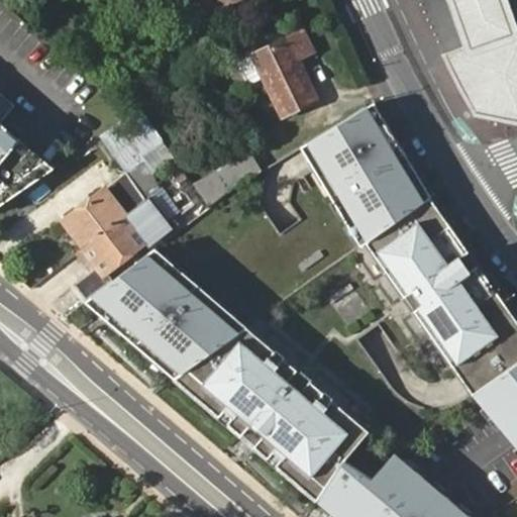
[(194,0),(200,14),(235,0),(194,0)]
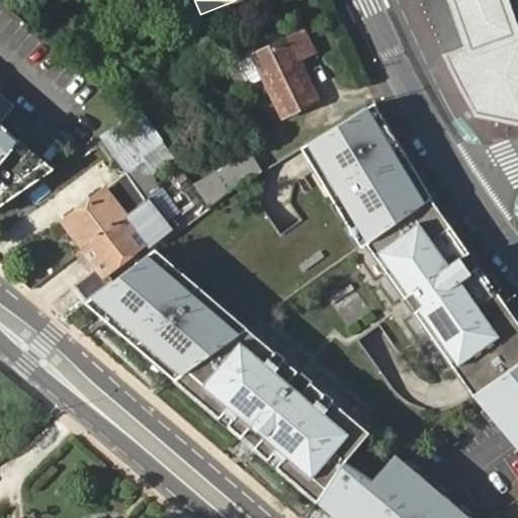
[(450,0),(466,45),(442,53),(470,109),(517,119),(517,15),(512,0),(450,0)]
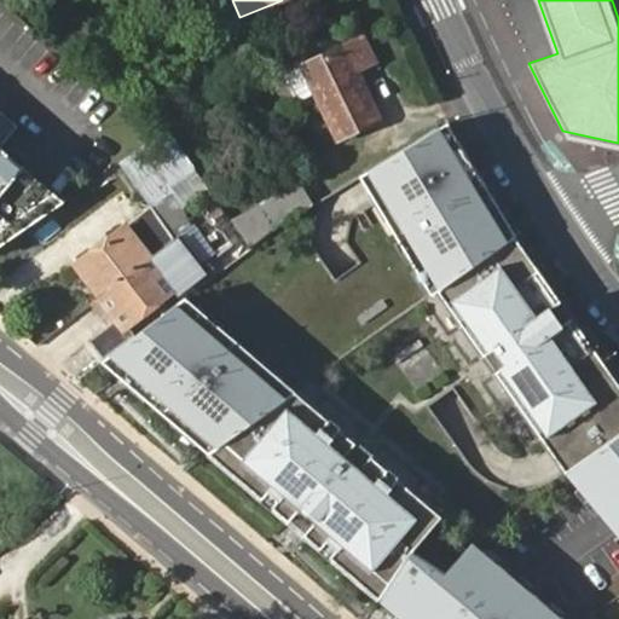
[(339,139),(380,119),(358,73),(375,65),(364,40),(306,67),(339,139)]
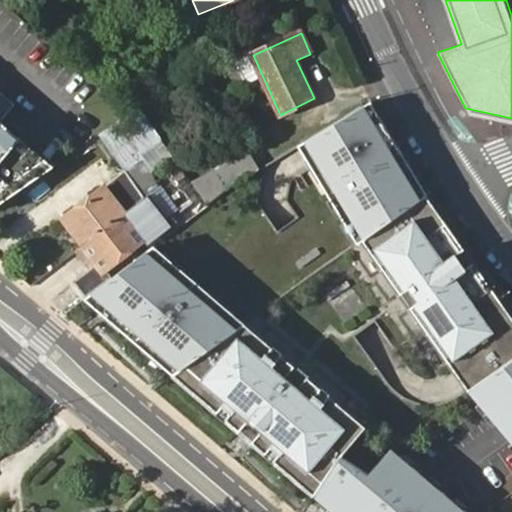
[(428,194),(372,101),(299,145),(363,241),(426,196),(428,194)]
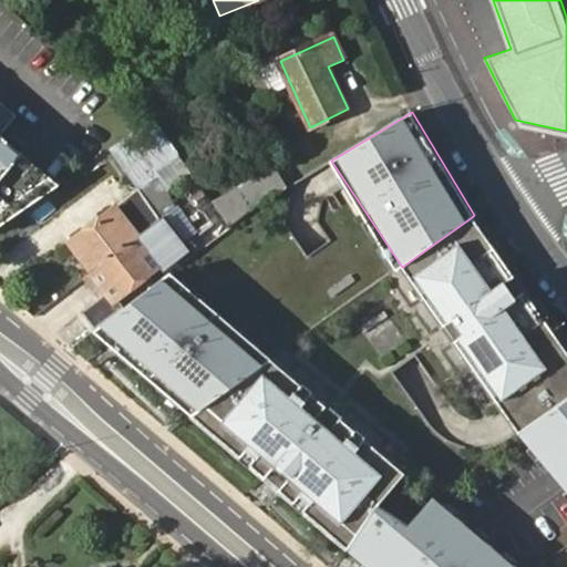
[(112,148),(141,189),(161,219),(163,217),(176,207),(163,171),(182,158),(154,119),(141,129),(112,148)]
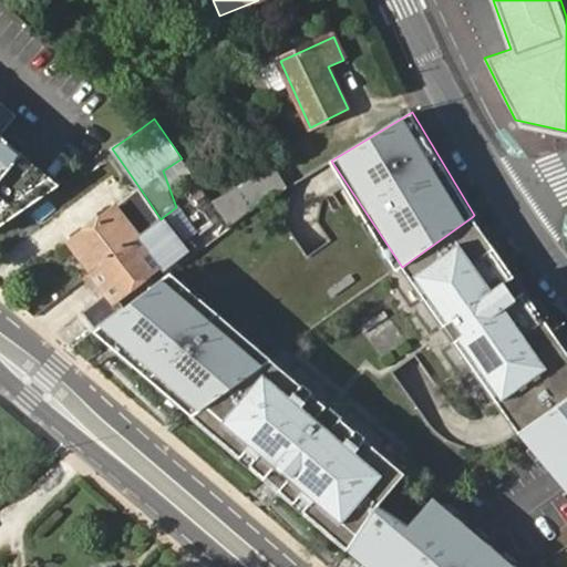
[(0,225),(60,184),(0,133),(0,225)]
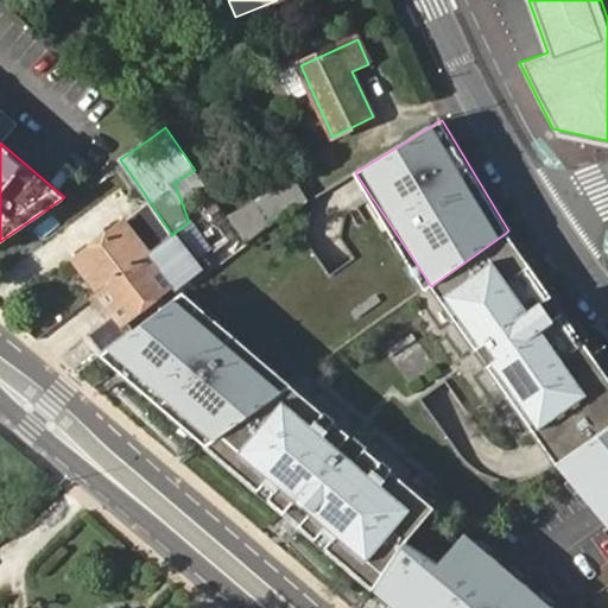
[(249,209),(263,230),(270,225),(291,211),(306,202),(292,178),(255,200),(258,204),(249,209)]
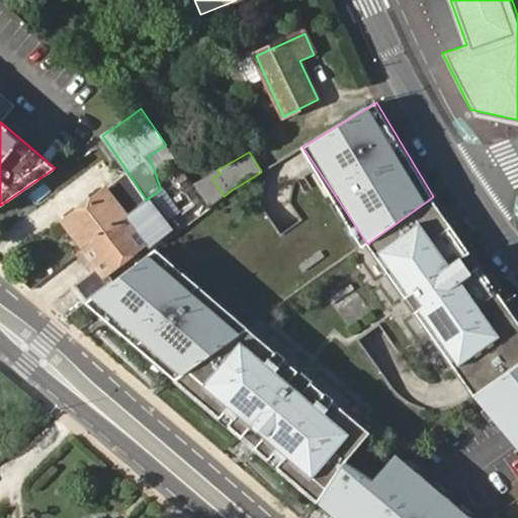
[(147,200),(128,173),(114,184),(134,210),(147,200)]
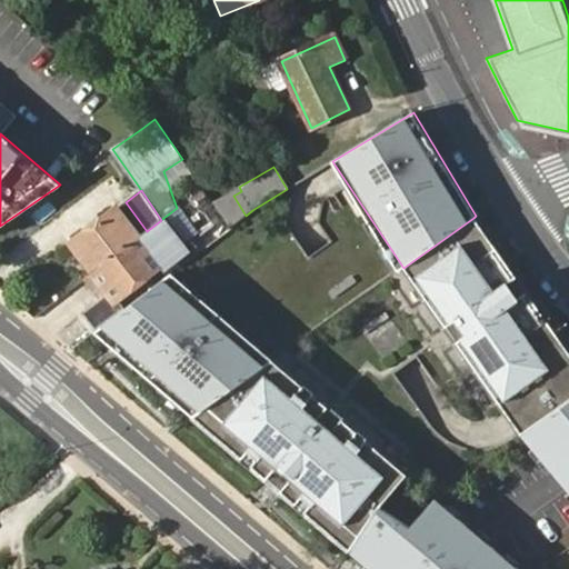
[(93,273),(147,231),(126,202),(71,245),(93,273)]
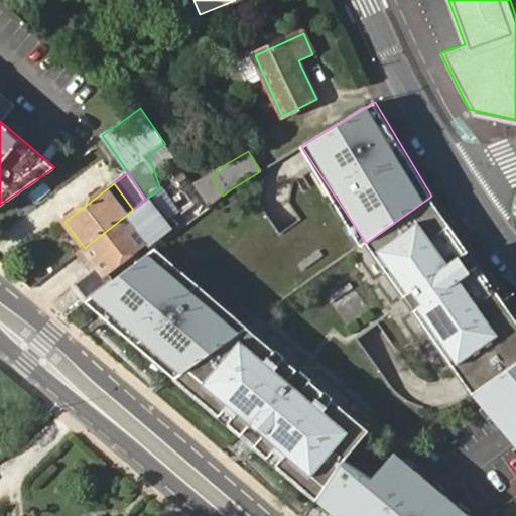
[(133,210),(154,236),(168,225),(148,198),(146,200),(133,210)]
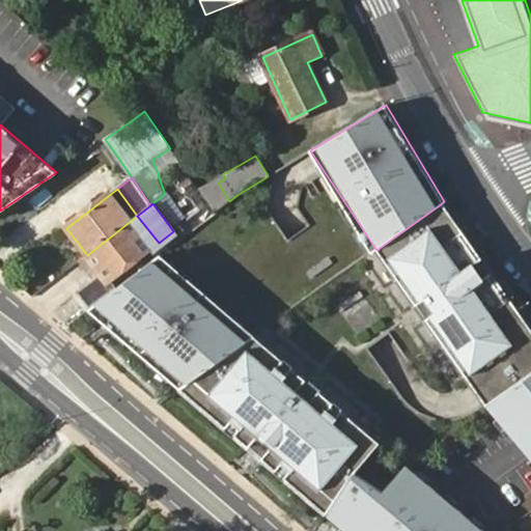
[(486,264),(442,203),(376,250),(419,310),(486,264)]
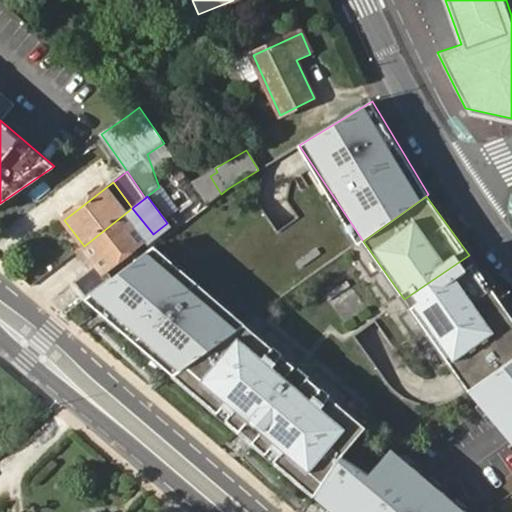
[(147,239),(153,234),(132,208),(84,246),(98,263),(104,272),(107,269),(147,239)]
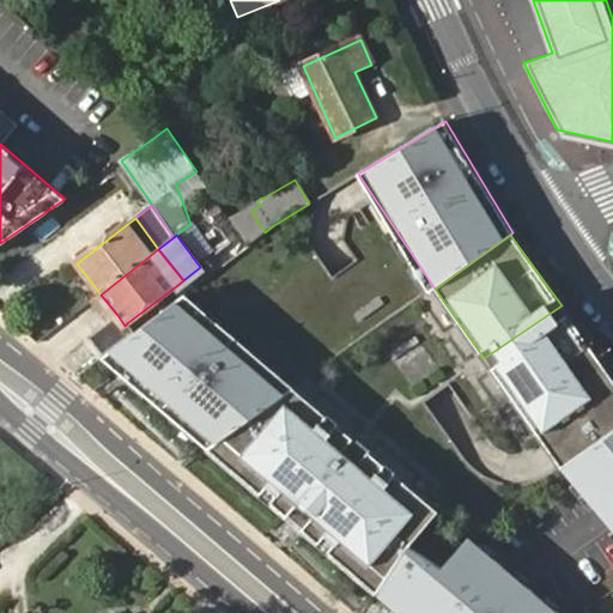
[(186,285),(204,272),(200,267),(183,280),(186,285)]
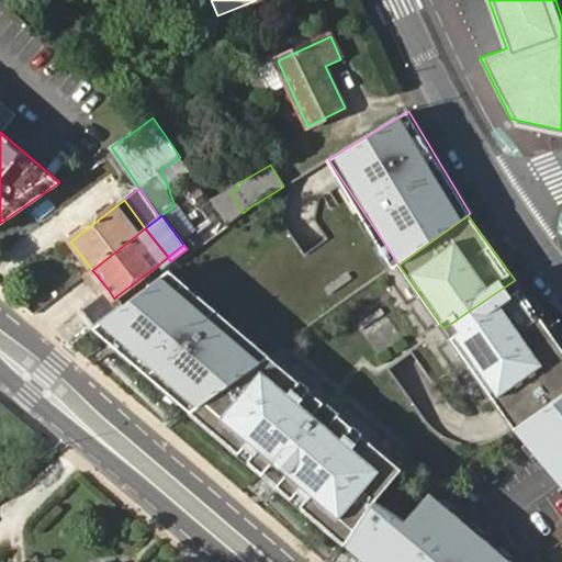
[(192,411),(271,355),(170,269),(125,304),(97,326),(94,328),(192,411)]
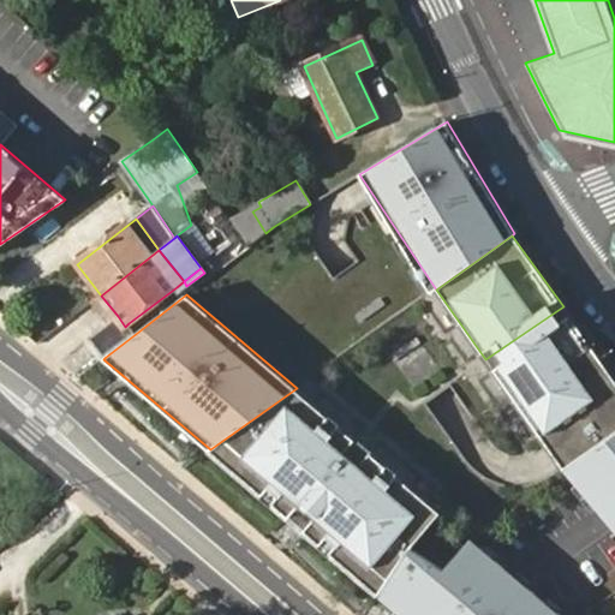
[(521,410),(601,359),(563,306),(485,359),(521,410)]
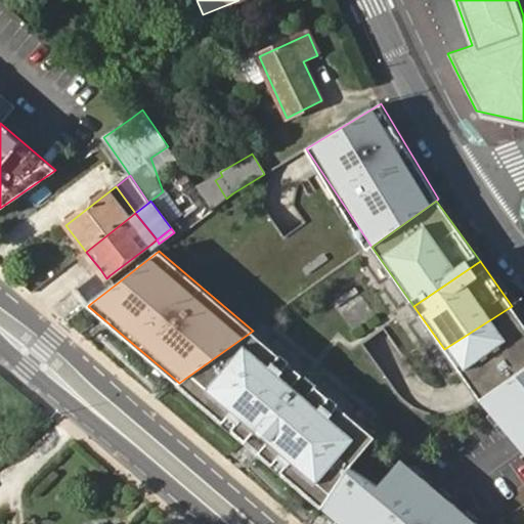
[(78,288),(90,304),(117,284),(110,275),(106,278),(100,269),(78,288)]
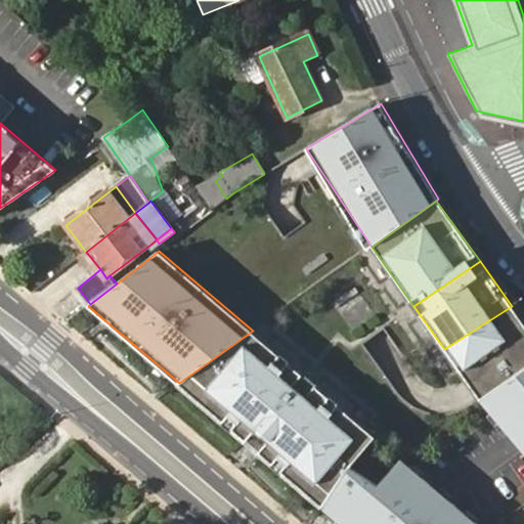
[(357,290),(335,301),(349,329),(372,317),(357,290)]
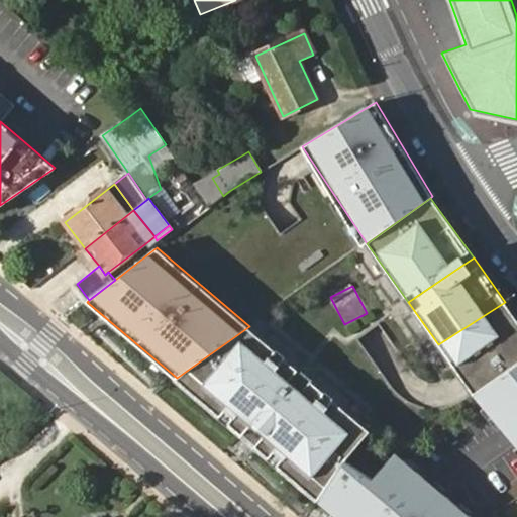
[(475,395),(516,366),(516,319),(505,302),(438,344),(475,395)]
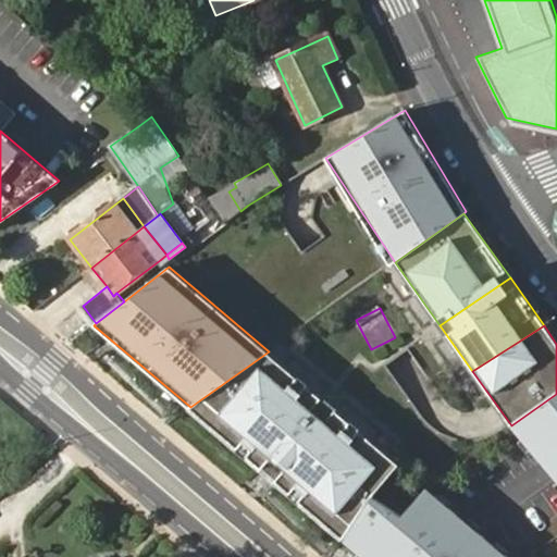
[(287,490),(369,437),(269,351),(190,407),(287,490)]
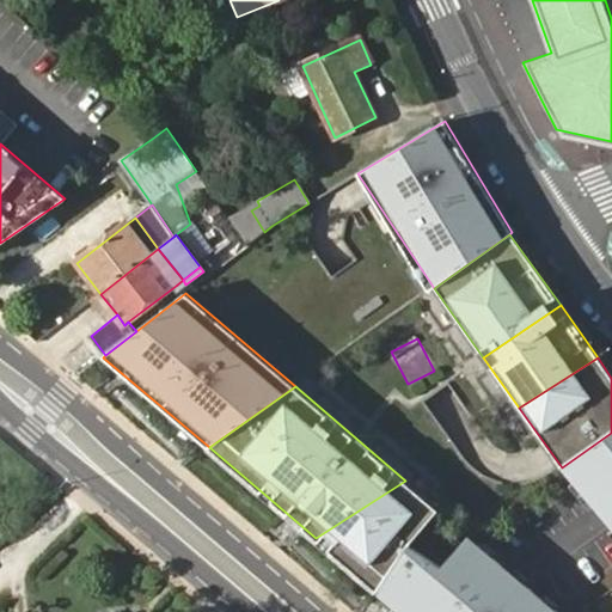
[(611,433),(562,467),(555,472),(611,532),(611,433)]
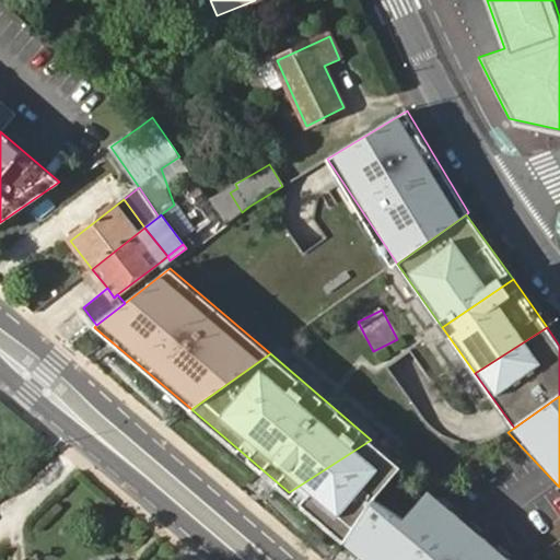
[(289,492),(347,541),(375,499),(403,467),(371,440),(289,492)]
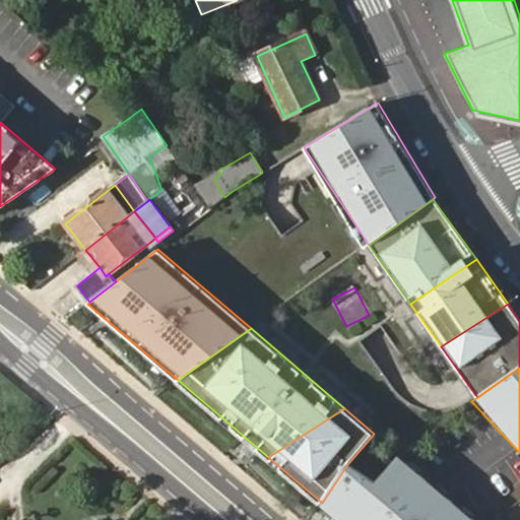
[(459,505),(402,457),(379,481),(439,519),(459,505)]
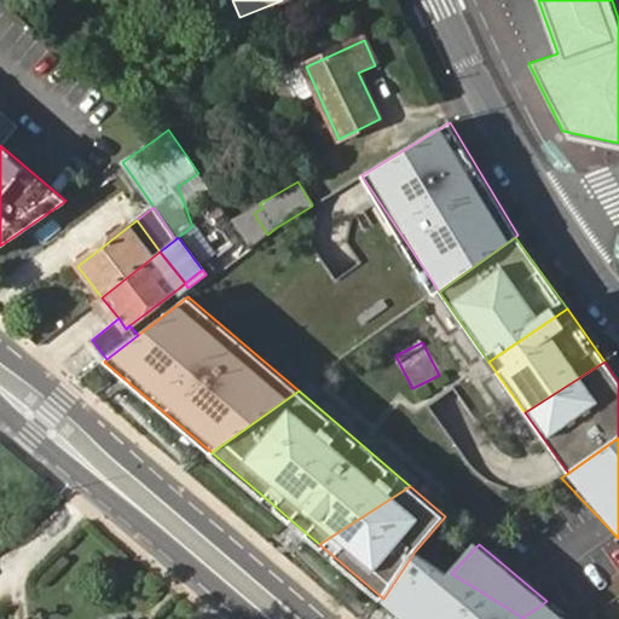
[(522,618),(451,573),(415,551),(383,599),(408,618),(522,618)]
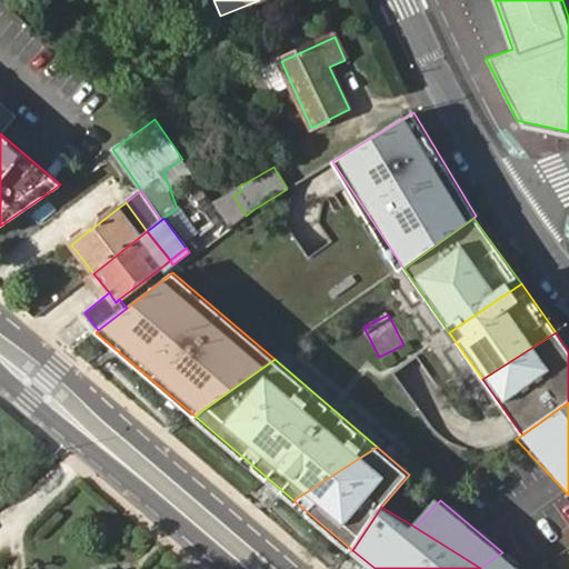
[(480,568),(521,568),(502,552),(480,568)]
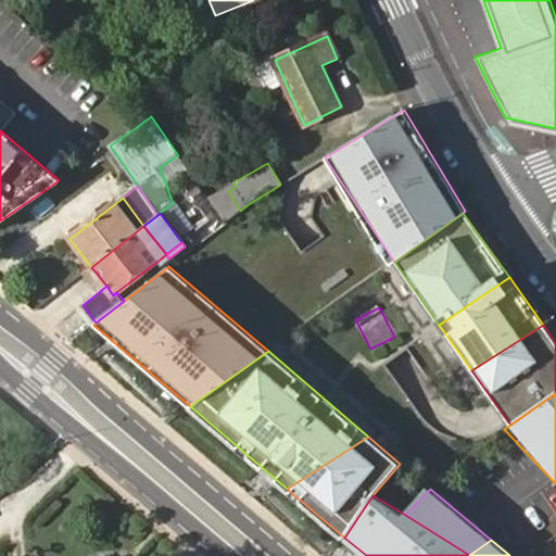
All buildings are outlined.
